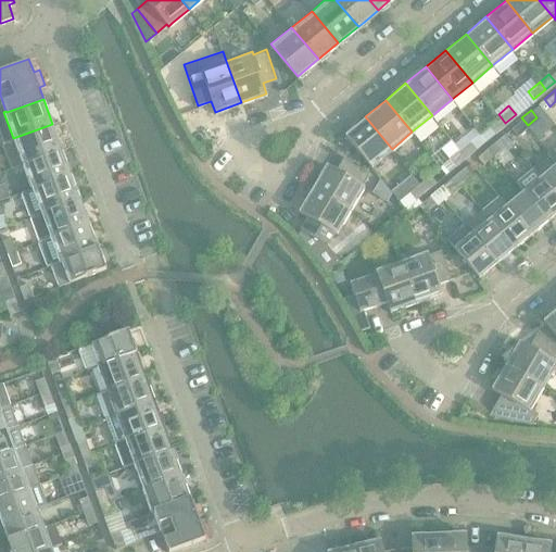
[(485,139),(505,123),(498,114),(479,130),(485,139)]
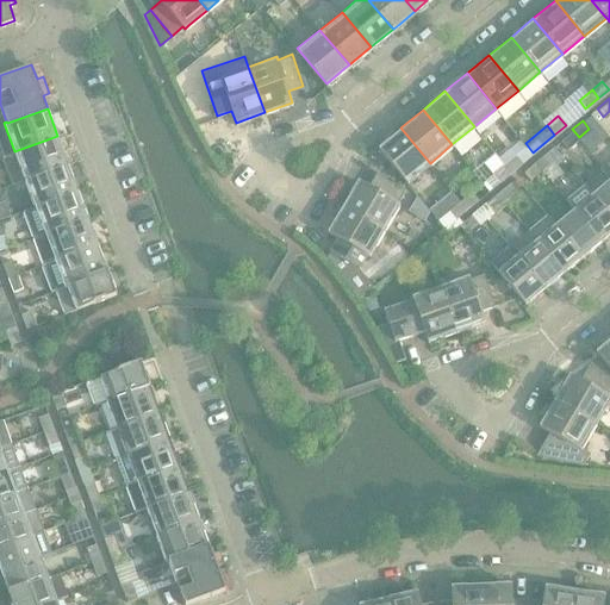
[(406,181),(430,163),(400,128),(378,147),(406,181)]
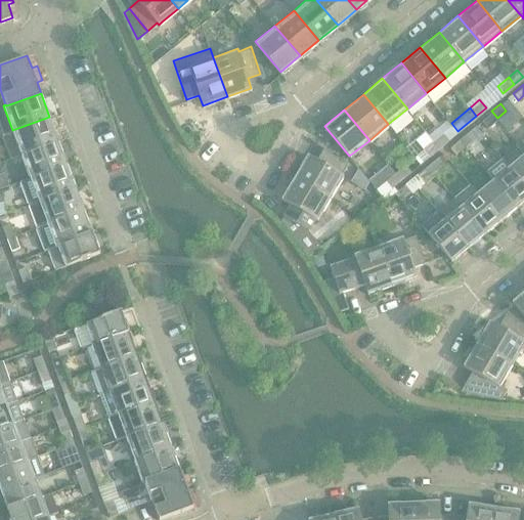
[(485,127),(497,118),(491,111),(480,121),(485,127)]
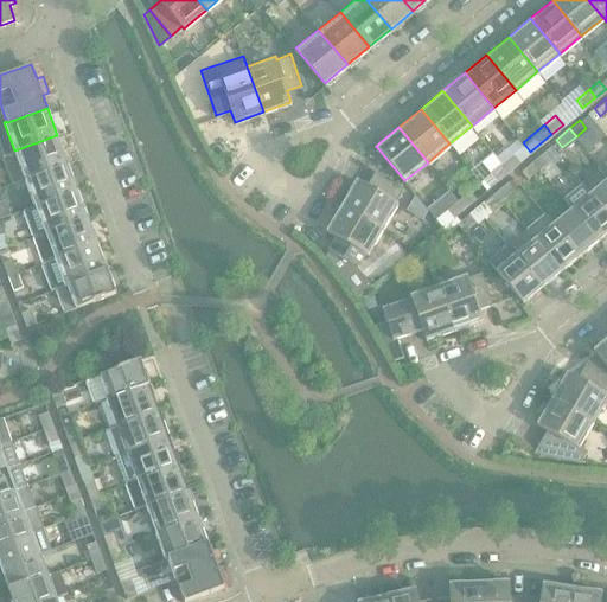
[(14,151),(24,178),(66,161),(57,135),(14,151)]
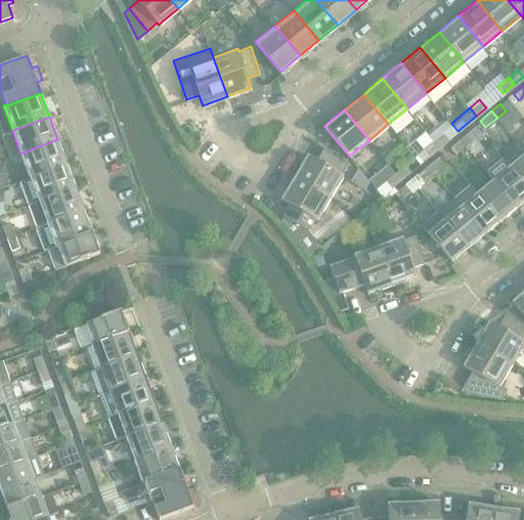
[(469,130),(460,137),(465,144),(474,137),(469,130)]
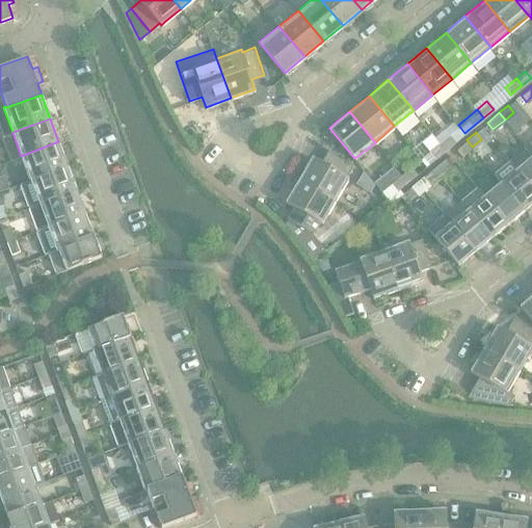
[(448,134),(440,141),(445,149),(454,141),(448,134)]
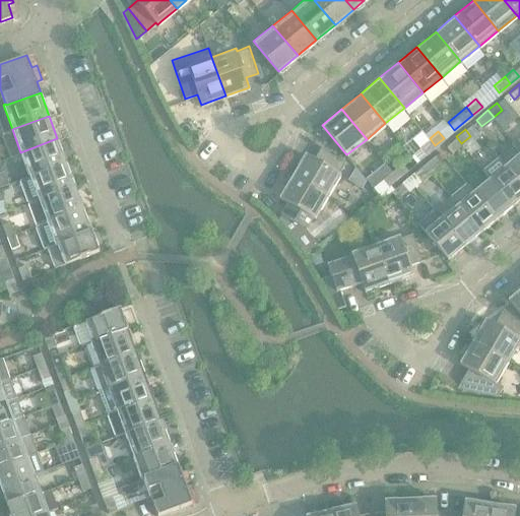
[(450,152),(461,143),(456,136),(444,146),(450,152)]
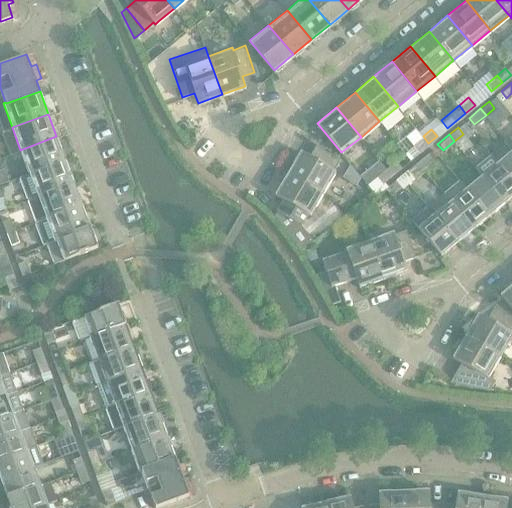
[(20,150),(29,172),(65,159),(56,136),(20,150)]
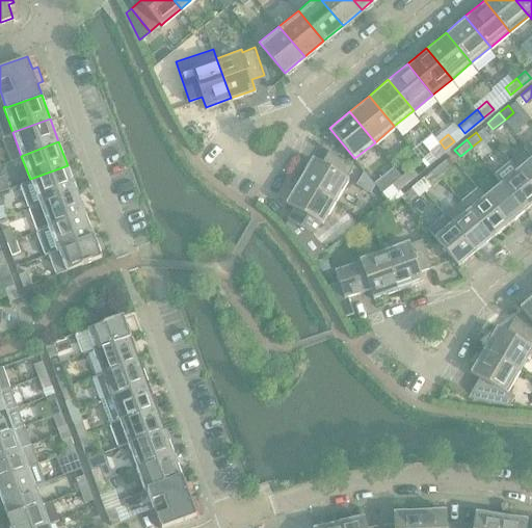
[(433,159),(445,149),(440,141),(427,152),(433,159)]
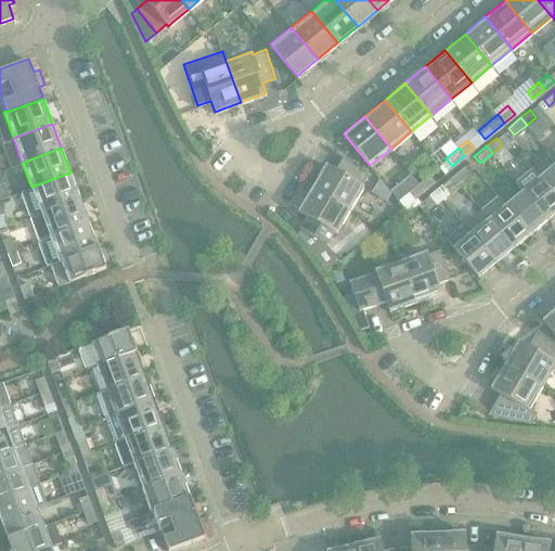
[(325,162),(311,186),(349,208),(363,184),(361,183),(368,171),(341,156),(335,168),(325,162)]
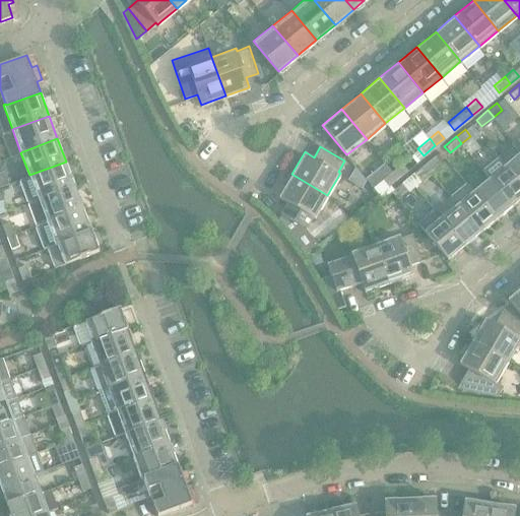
[(519,149),(505,163),(519,182),(519,149)]
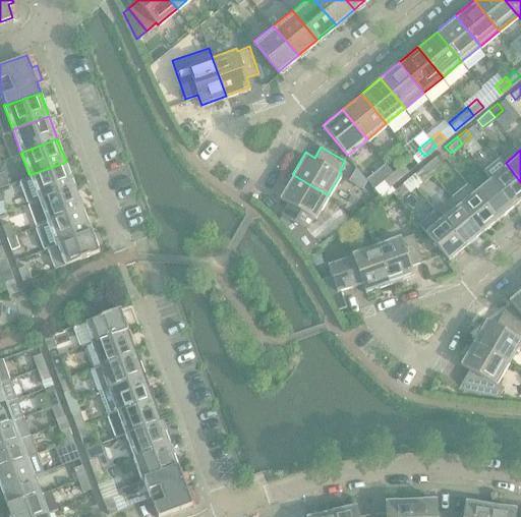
[(433,156),(425,163),(430,170),(439,163),(433,156)]
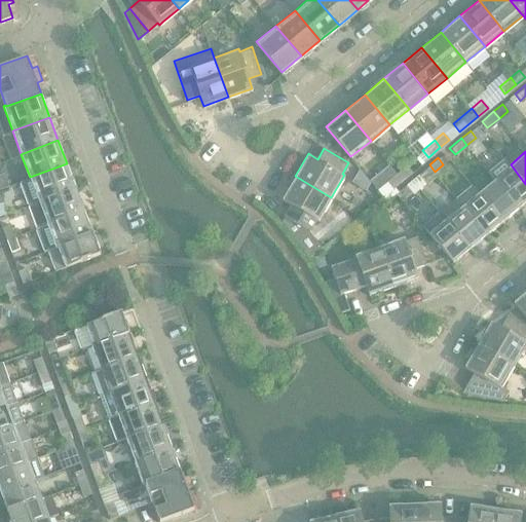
[(488,171),(494,178),(518,207),(525,199),(525,184),(511,164),(504,157),(488,171)]
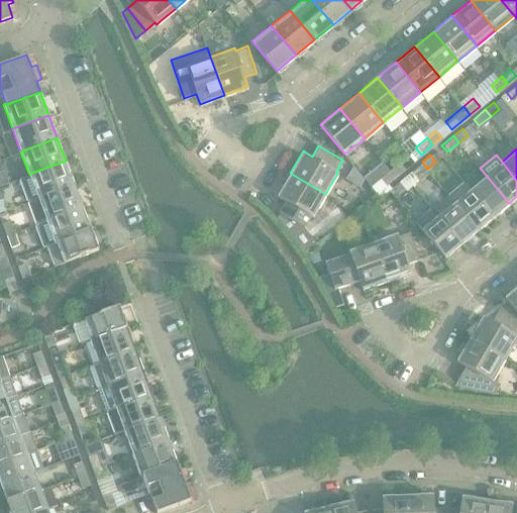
[(29,174),(37,197),(74,183),(66,161),(29,174)]
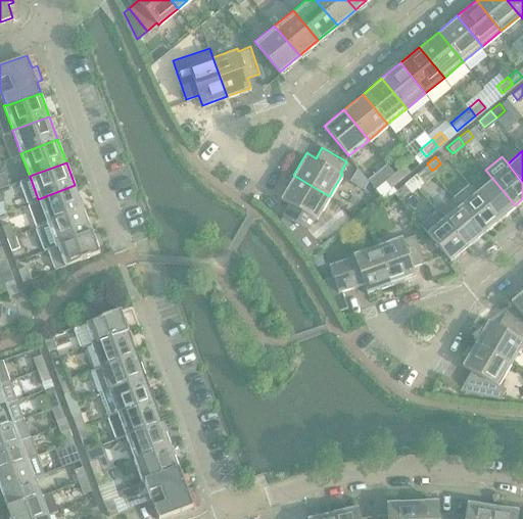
[(403,163),(394,171),(399,178),(409,170),(403,163)]
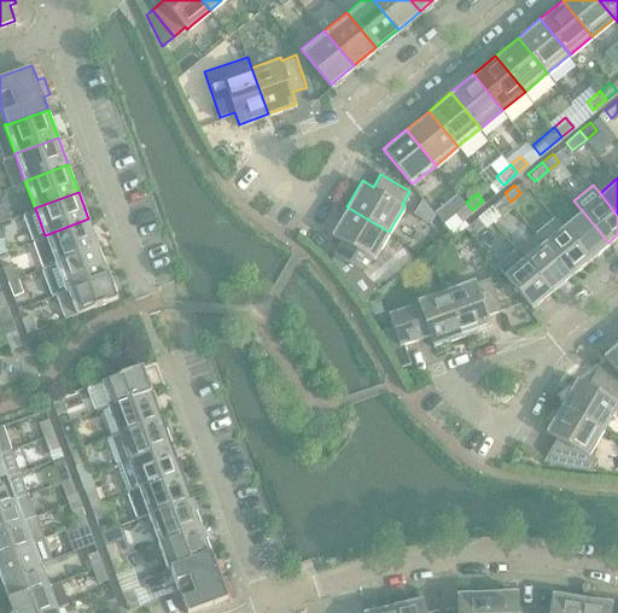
[(497,212),(511,202),(505,193),(490,204),(497,212)]
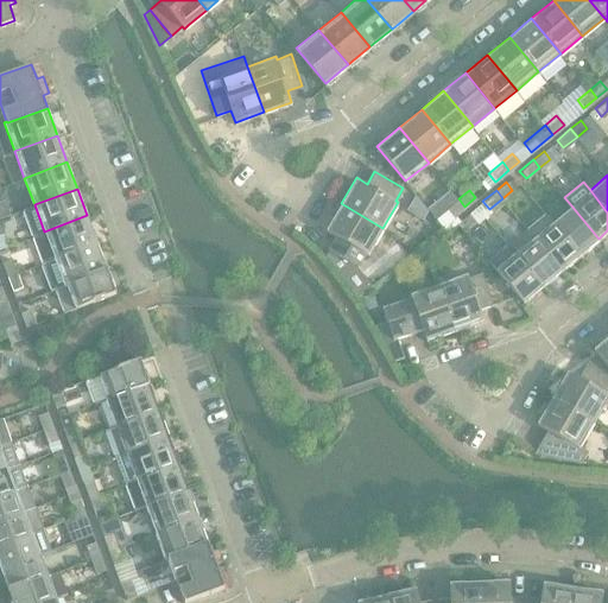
[(456,214),(464,207),(458,198),(447,208),(454,216),(456,214)]
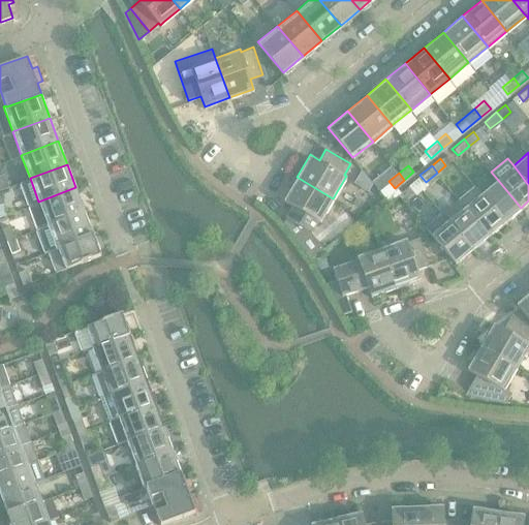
[(319,221),(333,198),(297,177),(283,199),(292,205),(286,216),(311,230),(317,219),(319,221)]
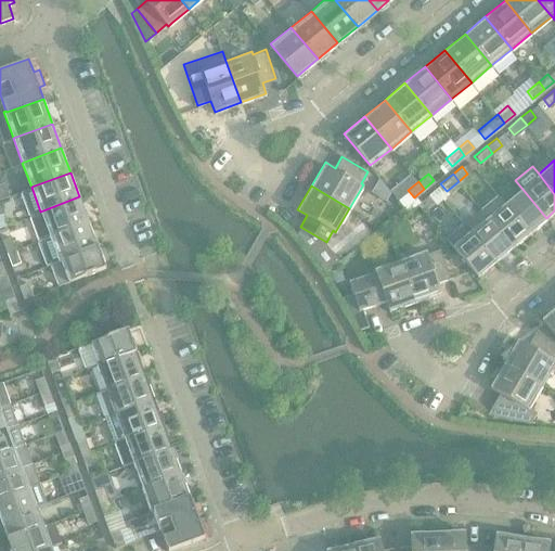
[(521,188),(504,202),(529,232),(546,218),(521,188)]
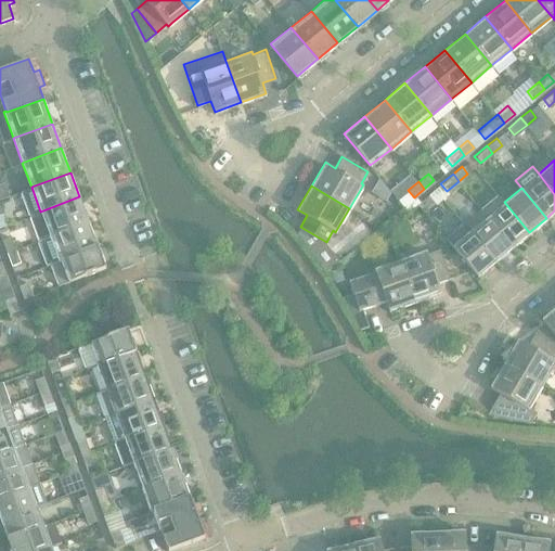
[(408,190),(398,197),(409,210),(418,202),(421,200),(416,195),(414,197),(408,190)]
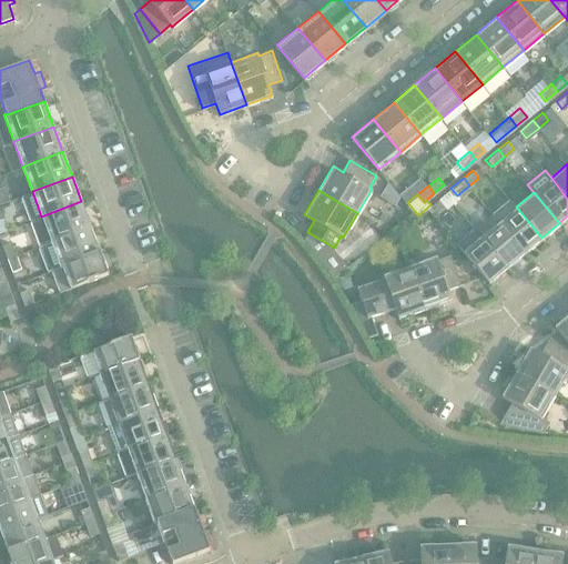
[(428,207),(434,215),(445,207),(438,199),(430,204),(428,207)]
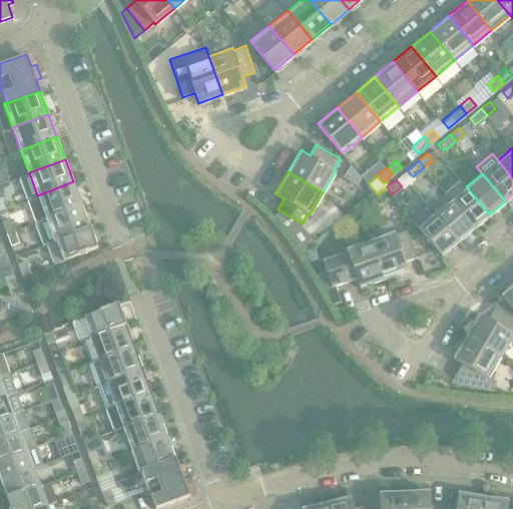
[(460,179),(444,192),(473,227),(489,214),(466,186),(460,179)]
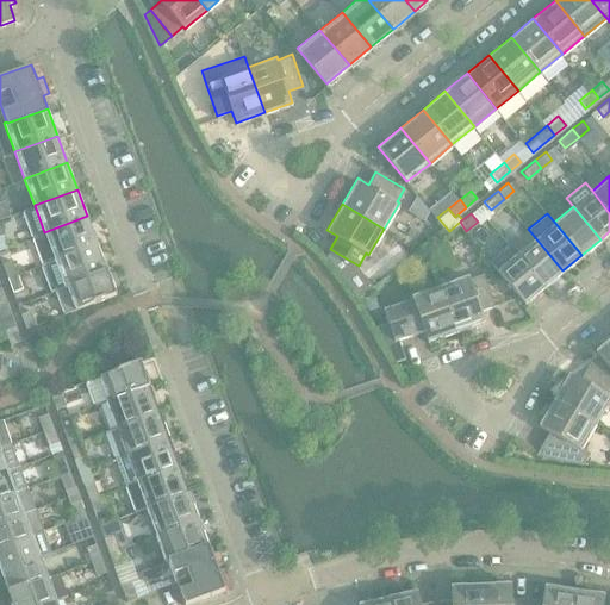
[(97,243),(87,216),(44,232),(33,236),(44,262),(97,243)]
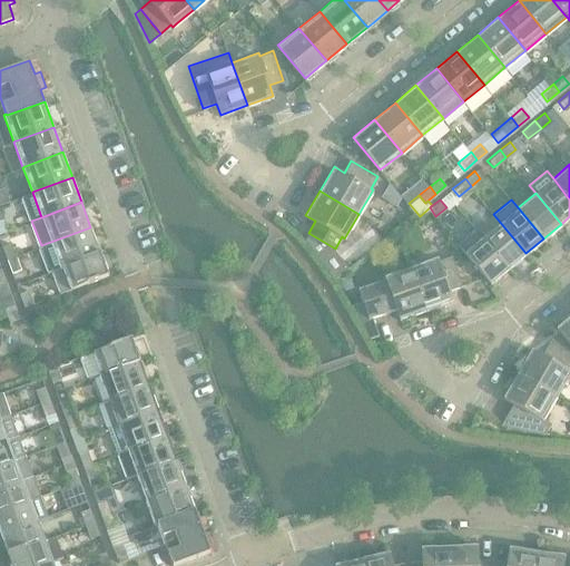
[(475,228),(483,236),(509,267),(526,253),(493,214),(475,228)]
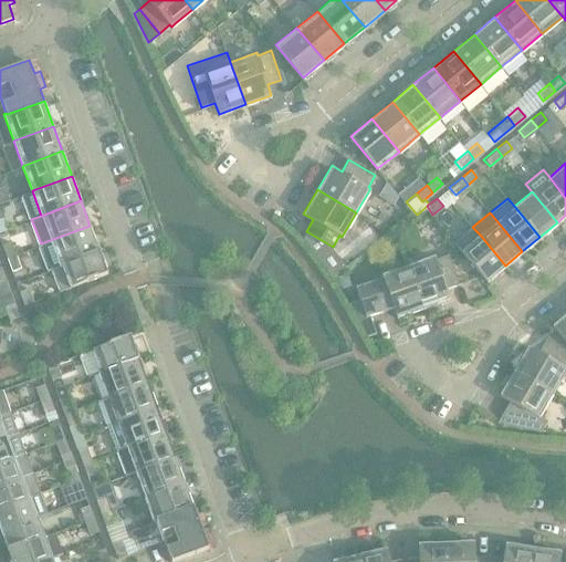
[(48,270),(51,268),(100,250),(90,226),(41,243),(38,245),(48,270)]
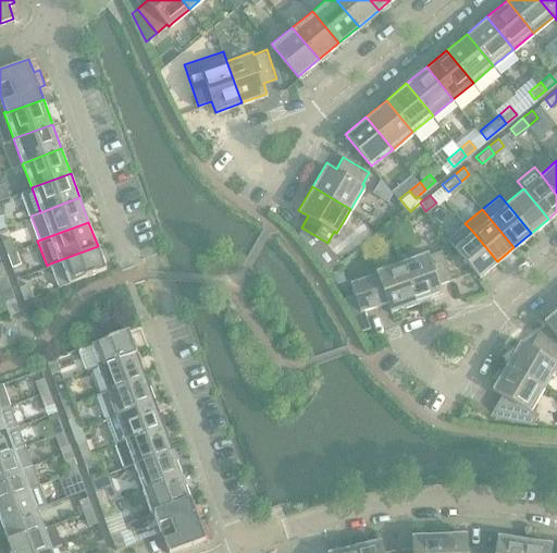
[(479,277),(497,261),(472,231),(455,246),(479,277)]
